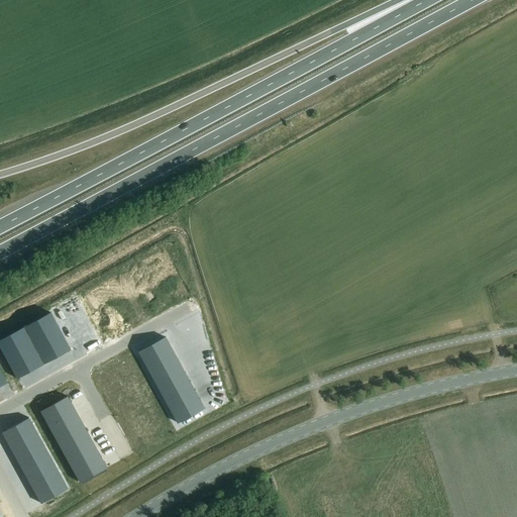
[(0,340),(0,346),(17,378),(70,348),(50,313),(0,340)]
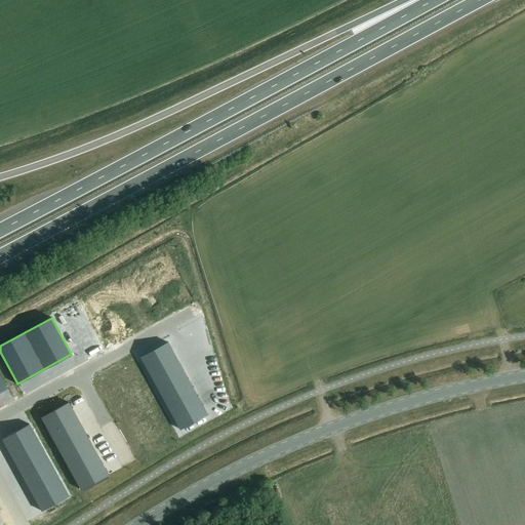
[(168,344),(140,358),(180,430),(207,415),(168,344)]
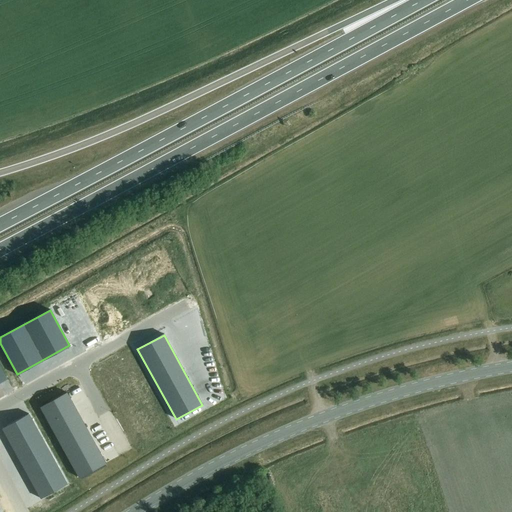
[(67,393),(40,408),(79,478),(106,464),(67,393)]
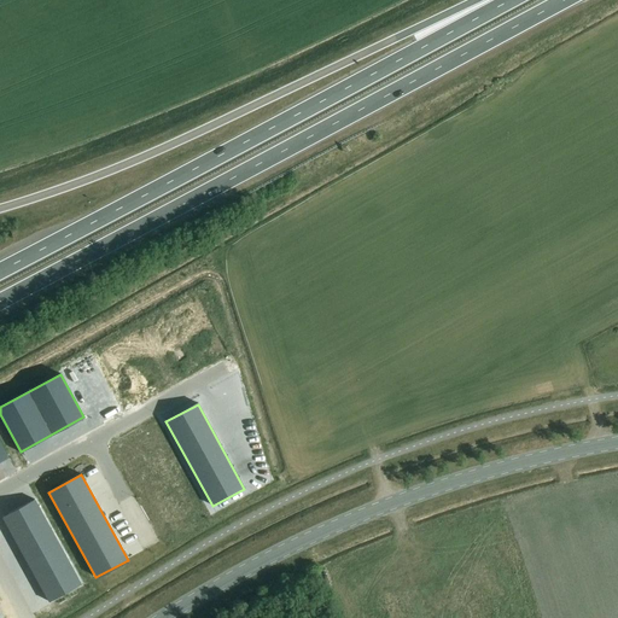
[(29,503),(0,519),(0,524),(46,605),(77,587),(29,503)]
